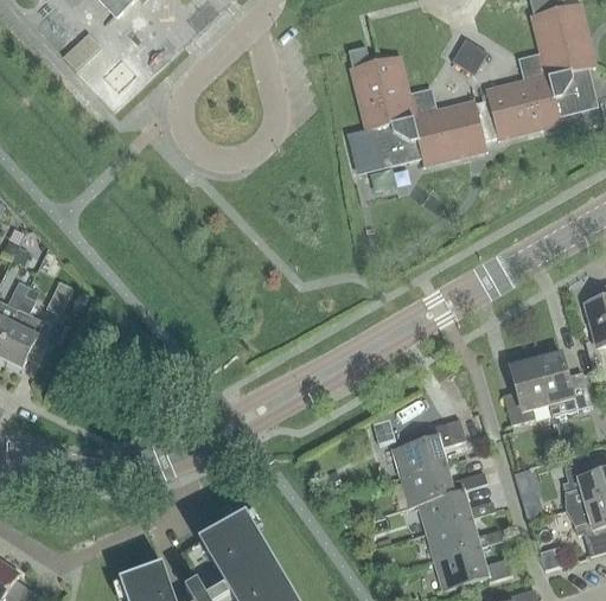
[(102,0),(116,16),(133,0),(102,0)]
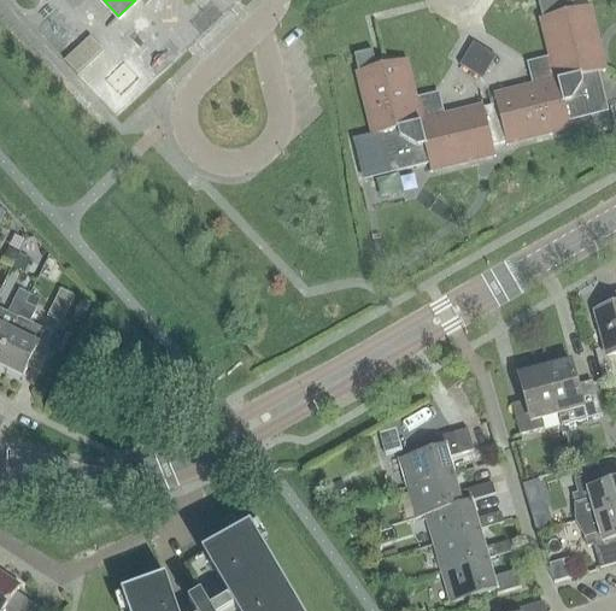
[(497,100),(491,101),(500,140),(506,139),(506,141),(508,141),(508,139),(555,127),(552,118),(569,115),(591,109),(603,90),(597,69),(593,53),(603,51),(591,1),(580,4),(575,5),(574,0),(539,0),(543,13),(540,15),(540,16),(543,15),(550,46),(551,52),(535,56),(529,66),(533,82),(496,92),(496,89),(494,89),(497,100)]
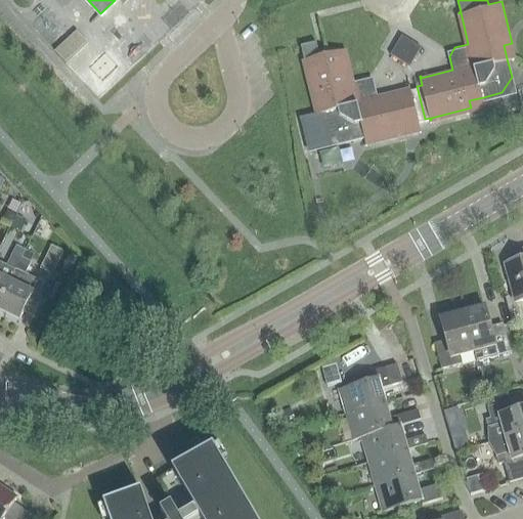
[(55,48),(66,59),(87,39),(77,28),(55,48)]
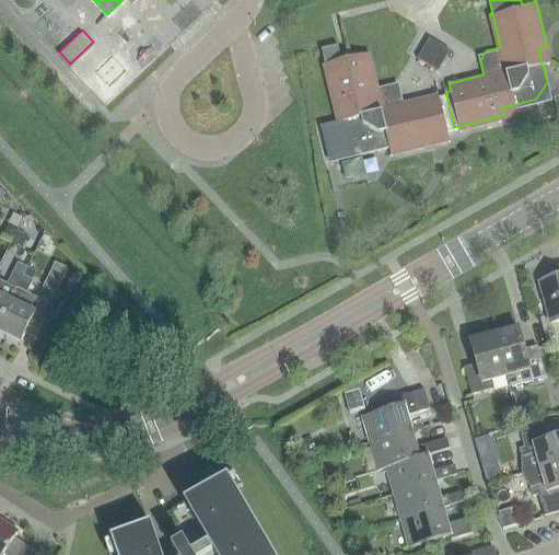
[(438,68),(450,47),(430,34),(417,55),(438,68)]
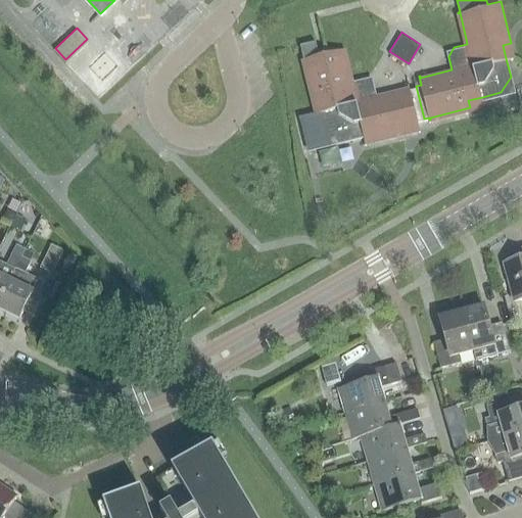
[(315,110),(299,114),(299,115),(301,115),(307,140),(336,134),(344,138),(363,134),(376,130),(378,137),(418,127),(419,129),(420,129),(418,120),(424,119),(416,86),(410,88),(410,85),(408,86),(409,88),(382,94),(377,95),(374,82),(365,77),(351,80),(349,75),(343,48),(345,48),(345,47),(327,51),(321,52),(319,53),(316,39),(300,43),(303,56),(301,57),(302,58),(304,58),(314,98),(321,96),(324,108),(315,110)]
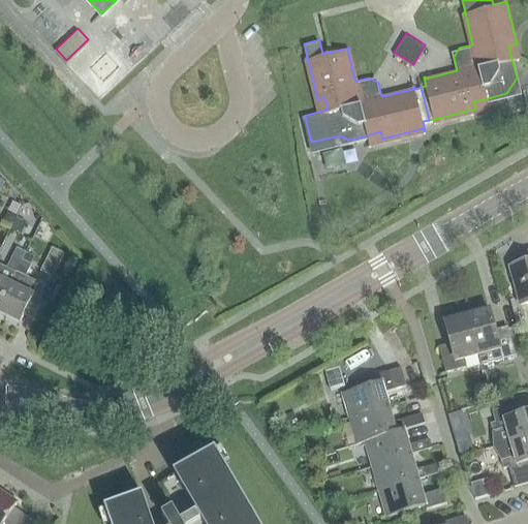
[(336,150),(322,153),(325,167),(339,163),(336,150)]
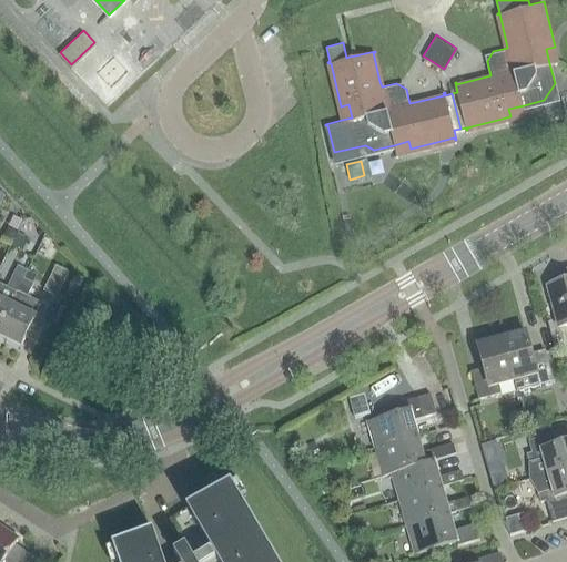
[(9,223),(6,231),(13,234),(17,226),(9,223)]
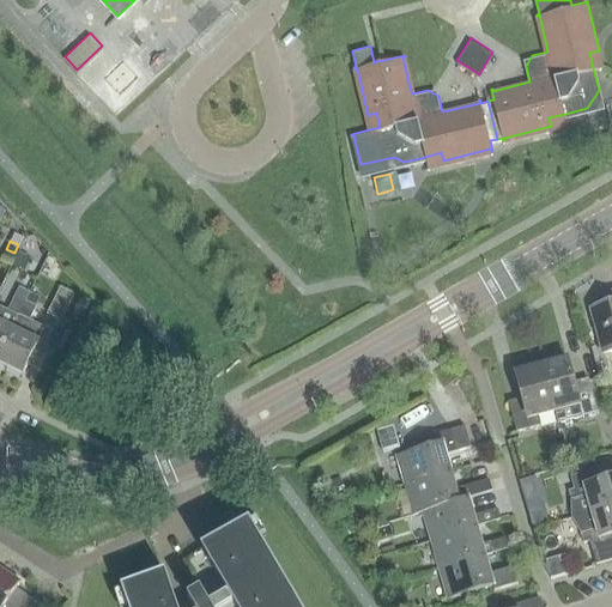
[(61,316),(74,291),(60,284),(47,310),(61,316)]
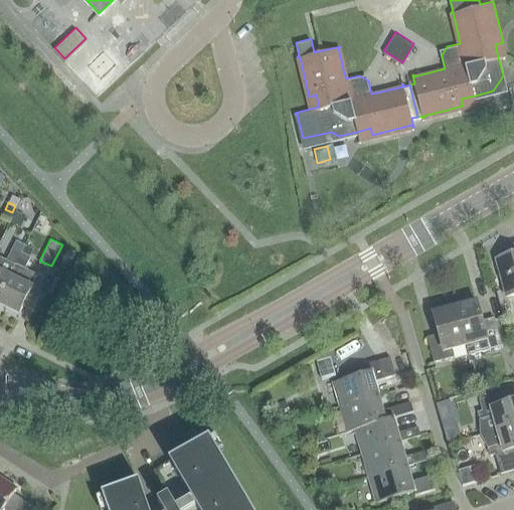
[(513,241),(513,250),(497,256),(507,294),(513,291),(513,241)]
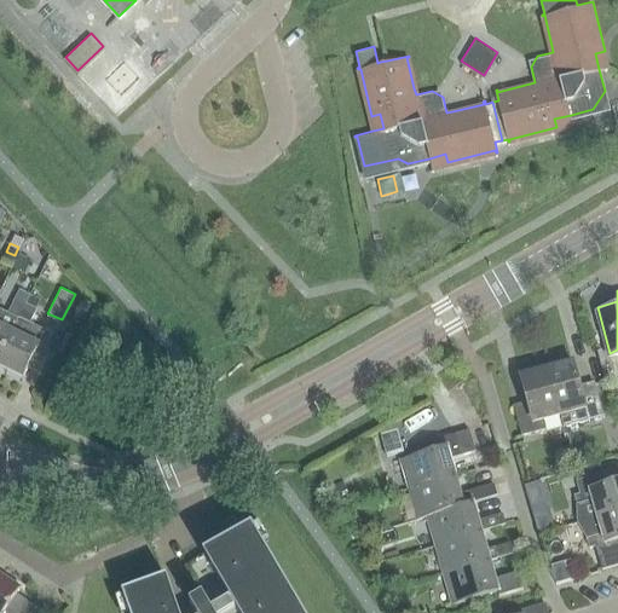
[(30,291),(26,300),(36,305),(40,296),(30,291)]
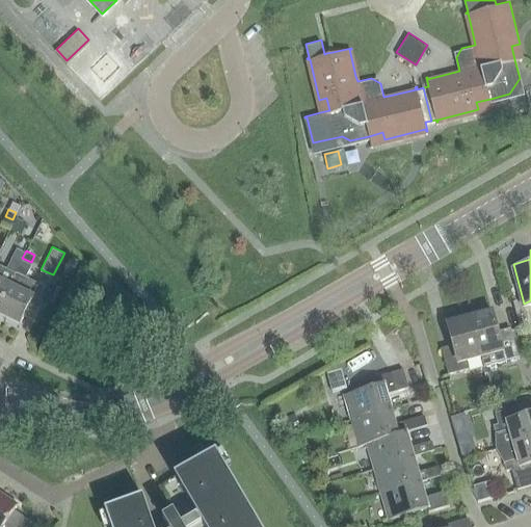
[(12,253),(1,278),(0,277),(0,302),(16,270),(22,258),(12,253)]
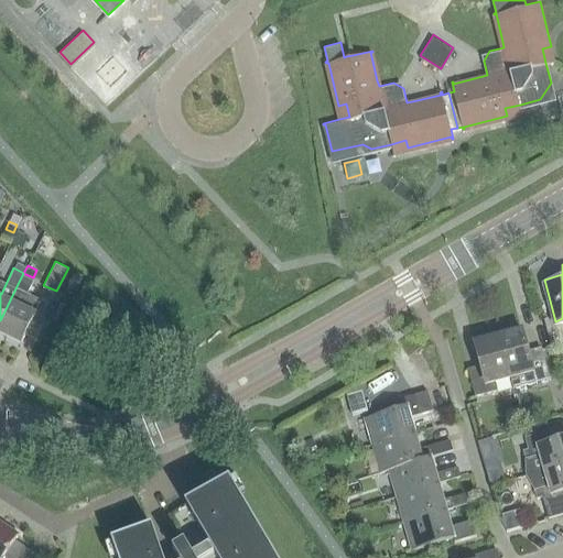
[(33,277),(23,273),(17,286),(0,320),(0,329),(21,340),(35,310),(34,310),(41,297),(26,291),(33,277)]
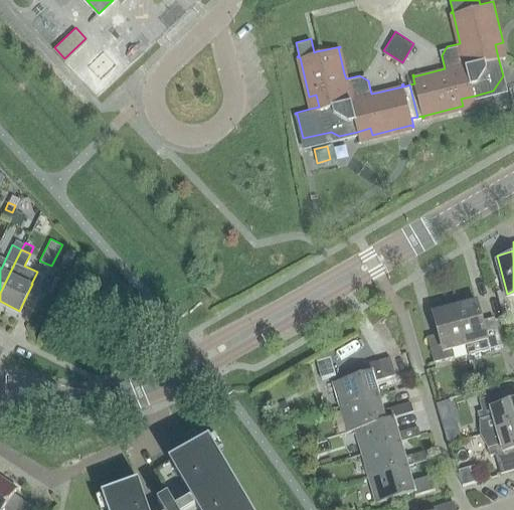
[(455,304),(465,343),(467,352),(489,346),(489,345),(500,342),(493,317),(482,320),(476,298),(455,304)]
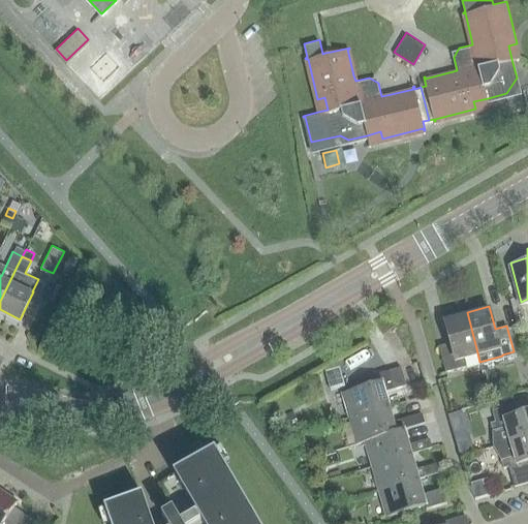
[(464,356),(477,352),(467,312),(444,318),(451,340),(439,343),(445,369),(466,364),(464,356)]
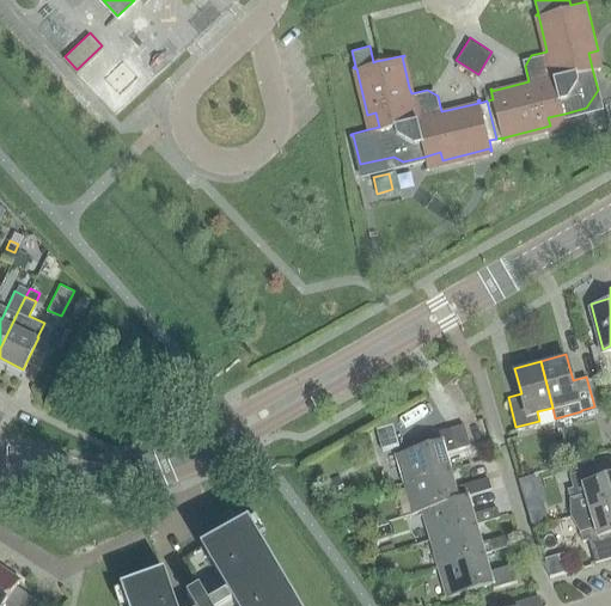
[(380,420),(364,429),(370,450),(393,444),(390,436),(380,420)]
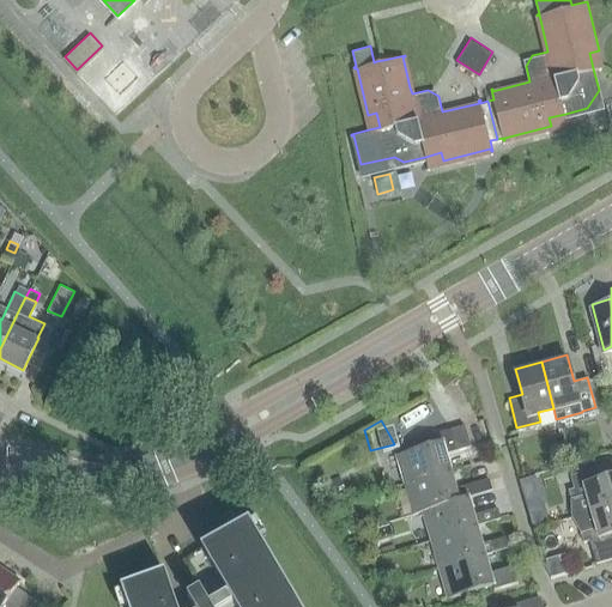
[(397,451),(405,481),(452,468),(446,450),(471,443),(465,423),(440,430),(442,438),(397,451)]
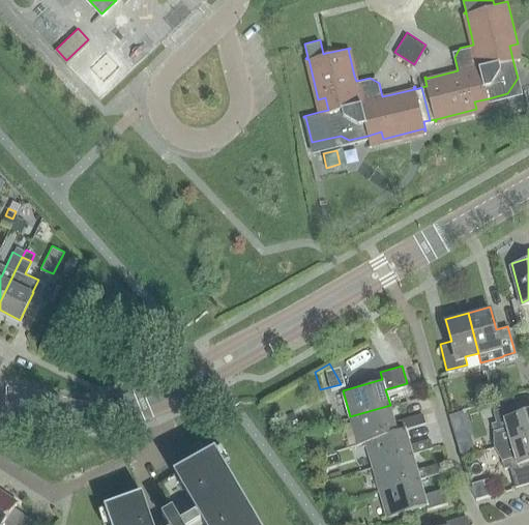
[(495,444),(528,434),(528,410),(522,412),(519,401),(493,408),(496,419),(492,421),(494,429),(494,442),(495,444)]
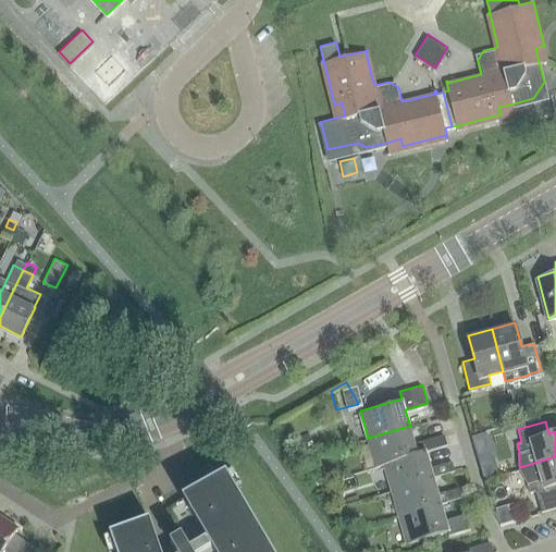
[(425,450),(425,449),(447,442),(445,433),(435,436),(415,442),(410,426),(368,438),(375,465),(384,463),(384,462),(425,450)]
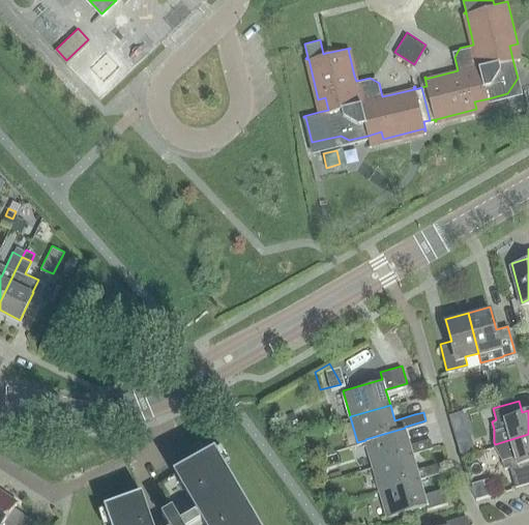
[(284,427),(298,420),(295,413),(281,419),(284,427)]
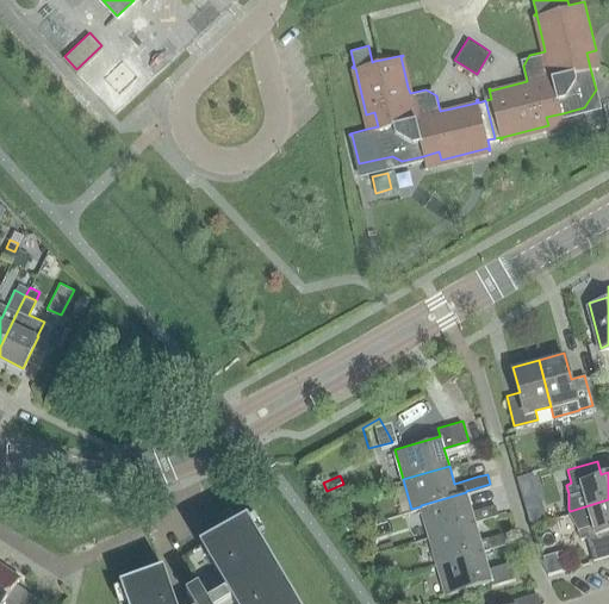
[(471,510),(466,492),(421,505),(421,506),(429,535),(474,521),(474,520),(497,514),(495,503),(471,510)]
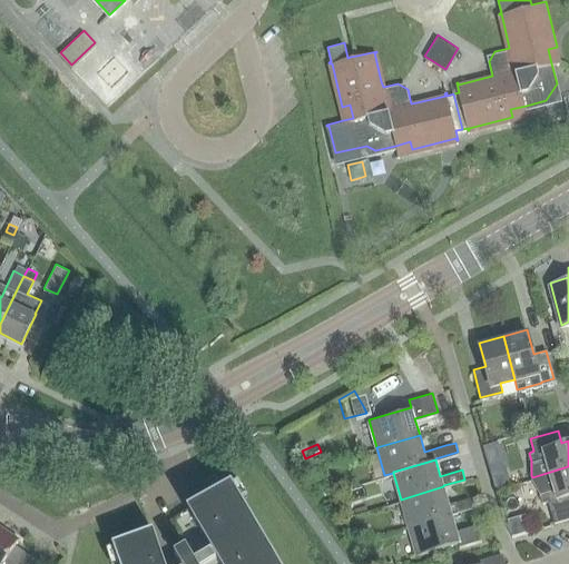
[(506,464),(491,468),(497,486),(511,482),(506,464)]
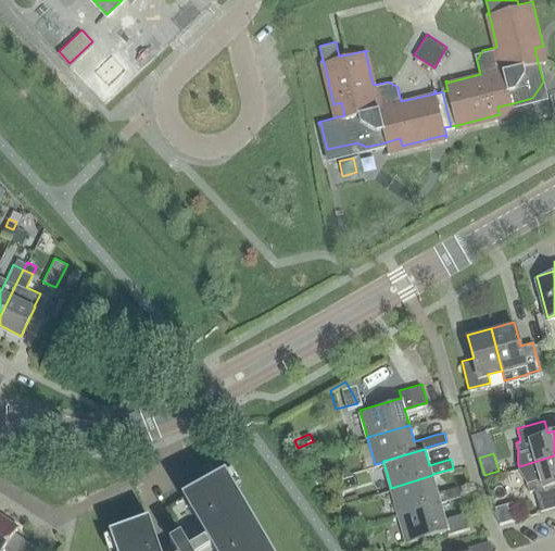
[(554,455),(519,466),(519,468),(527,480),(529,488),(534,487),(541,509),(554,503),(554,455)]
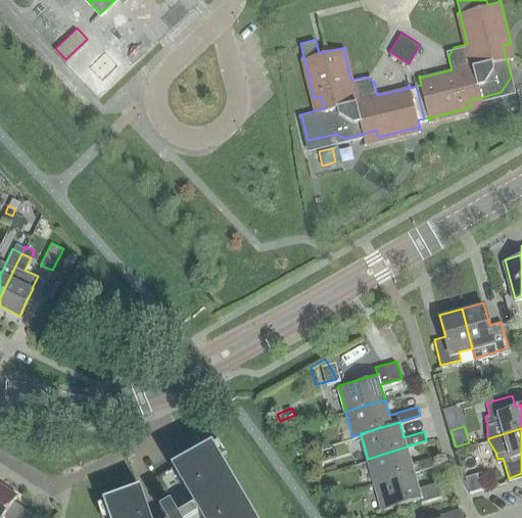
[(310,450),(309,446),(305,436),(291,441),(295,451),(297,453),(310,450)]
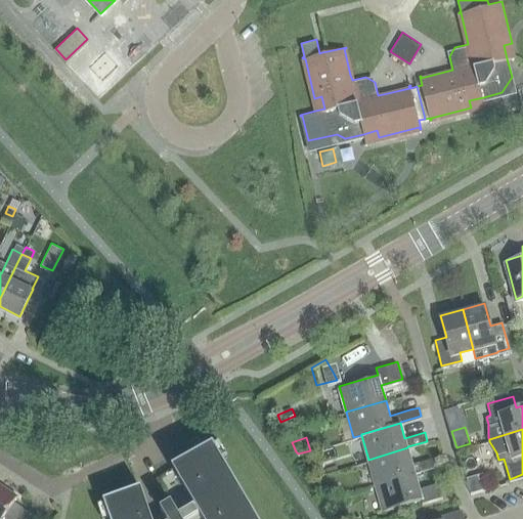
[(257,518),(213,443),(155,477),(170,503),(160,509),(166,518),(151,518),(141,486),(103,500),(110,518),(257,518)]
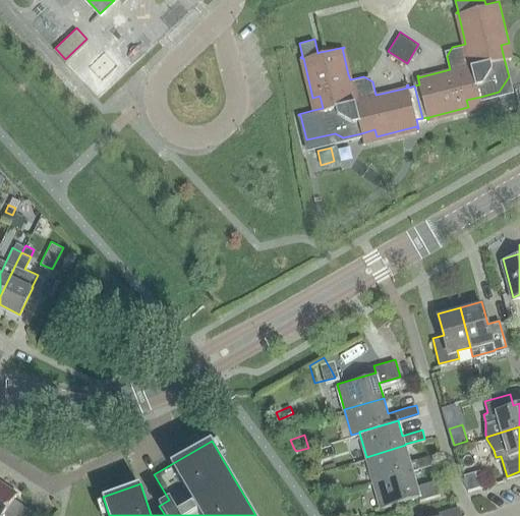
[(409,460),(405,445),(366,457),(372,480),(412,469),(412,468),(431,463),(429,454),(409,460)]
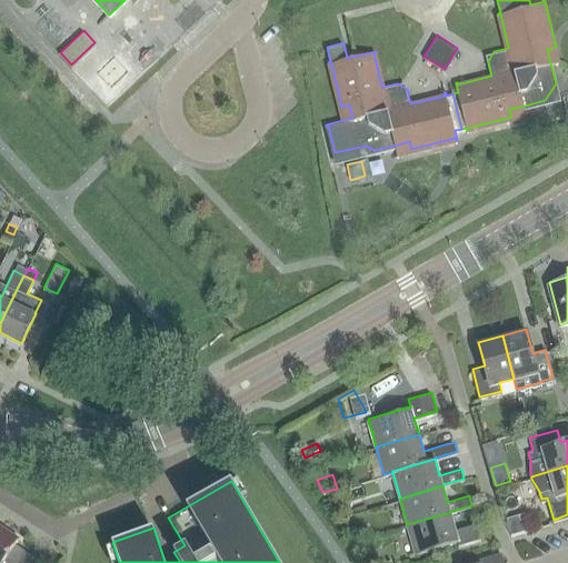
[(341,500),(345,512),(352,510),(349,498),(341,500)]
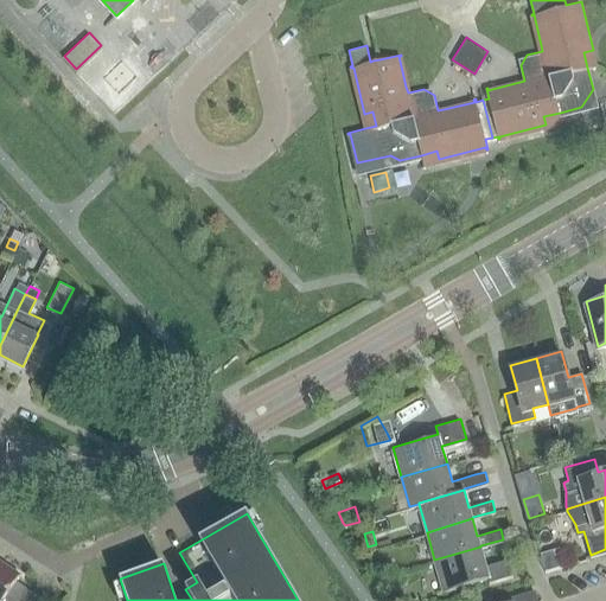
[(489,576),(489,575),(511,568),(509,558),(485,564),(480,547),(434,560),(444,589),(489,576)]
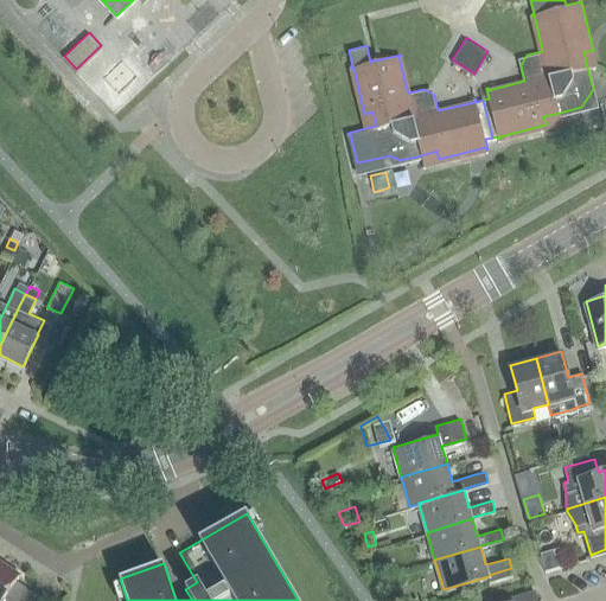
[(547,569),(565,563),(560,548),(541,552),(547,569)]
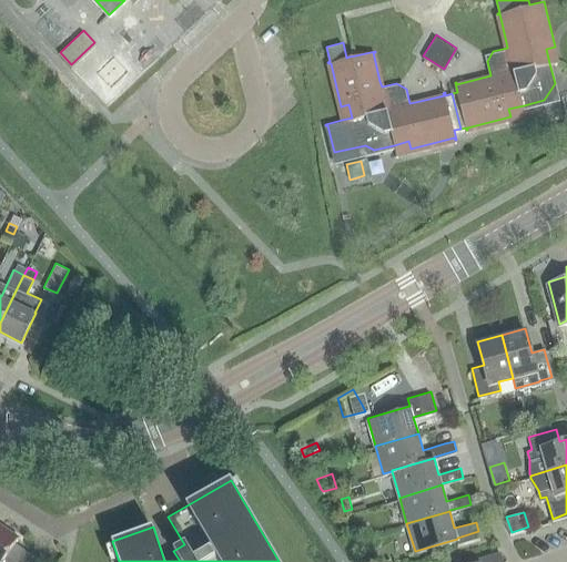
[(0,561),(27,561),(33,554),(14,541),(19,535),(0,521),(0,561)]
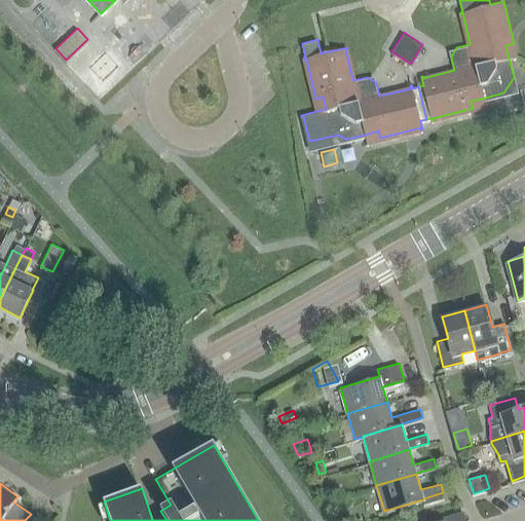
[(329,487),(331,496),(341,493),(339,485),(329,487)]
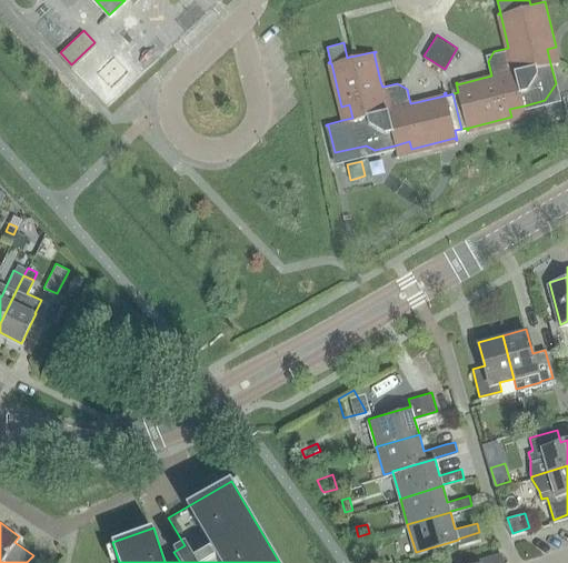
[(505,562),(501,551),(476,559),(477,562),(505,562)]
